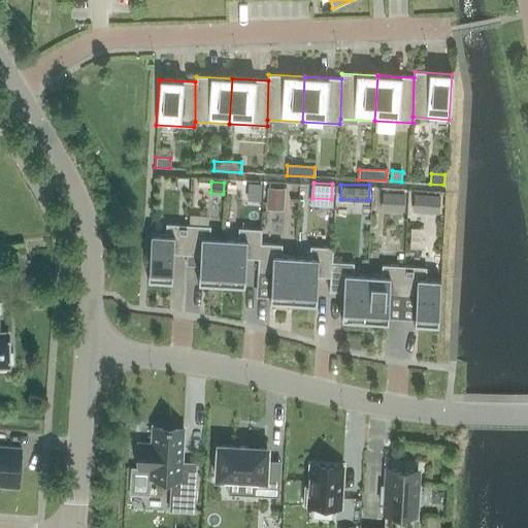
[(284,189),(267,188),(266,209),(283,210),(284,189)]
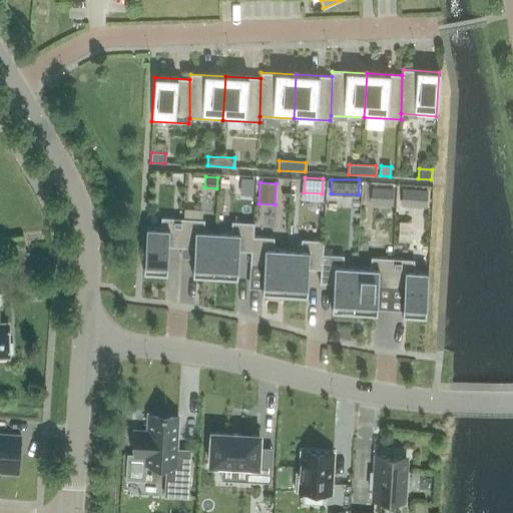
[(392,189),(372,187),(371,204),(391,205),(392,189)]
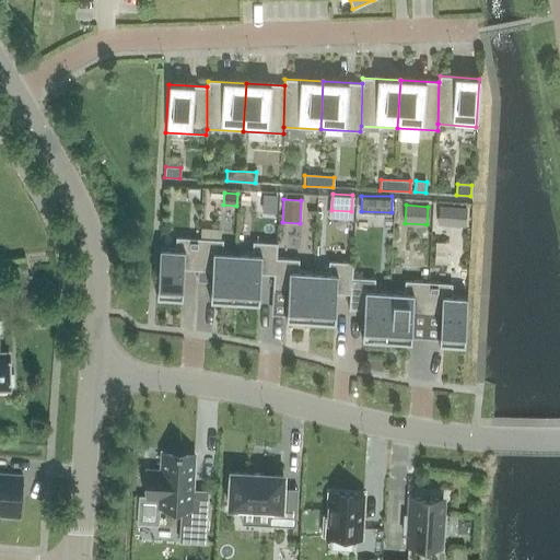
[(451,226),(465,228),(466,208),(452,208),(451,226)]
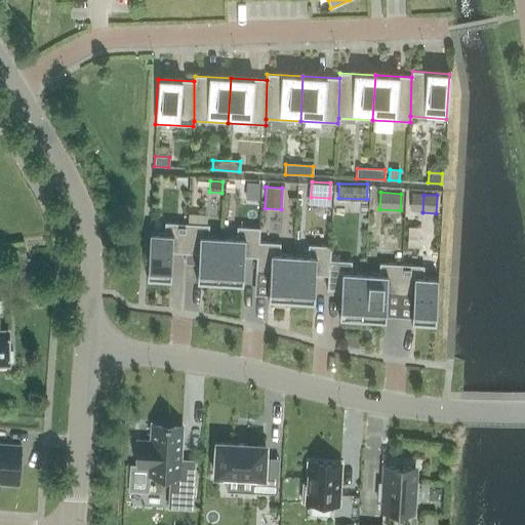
[(185,253),(187,224),(164,223),(164,234),(149,233),(147,279),(170,280),(172,252),(185,253)]
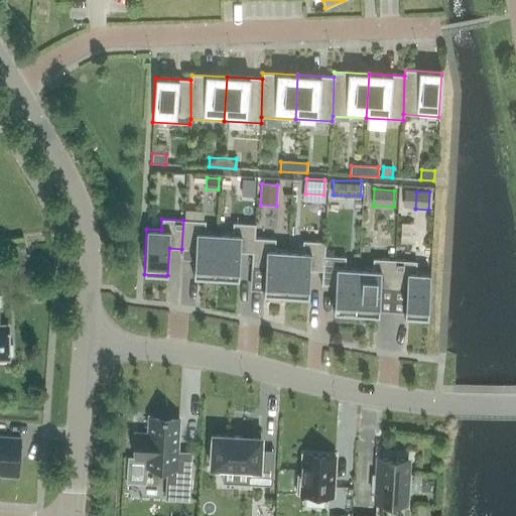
[(206,222),(183,220),(181,249),(195,250),(192,277),(216,278),(218,234),(205,233),(206,222)]
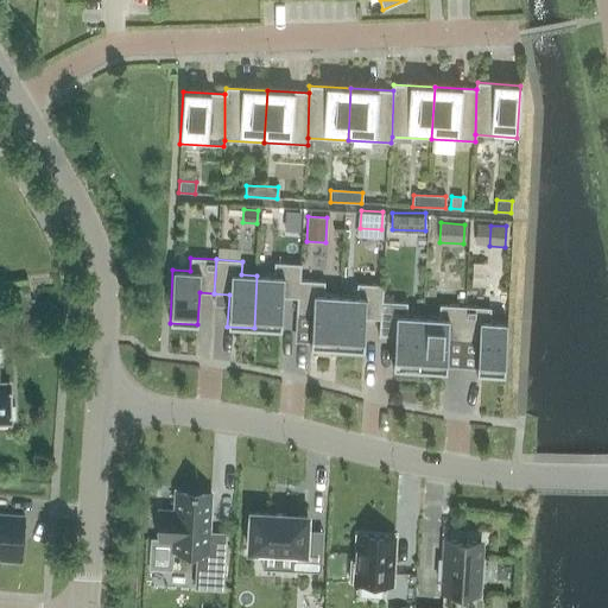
[(297,298),(299,280),(301,265),(274,263),(273,277),(257,276),(254,328),(280,330),(283,298),(297,298)]
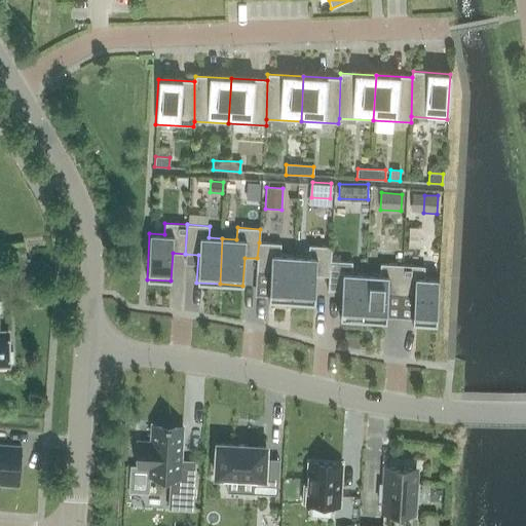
[(259,242),(257,258),(256,272),(270,273),(268,301),(291,302),(294,257),(280,256),(280,245),(259,242)]
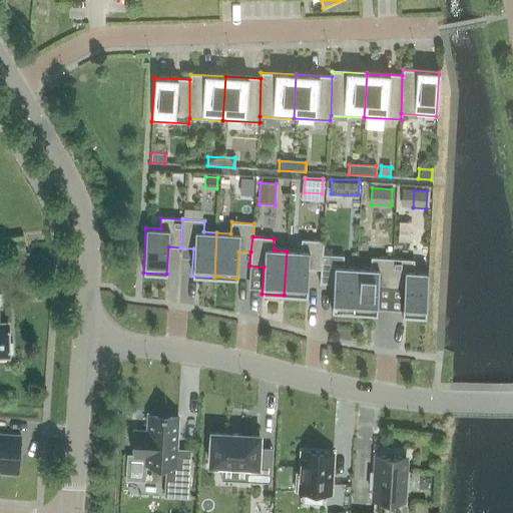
[(320,270),(323,254),(324,241),(301,239),(300,251),(287,250),(284,295),(307,296),(308,270),(320,270)]
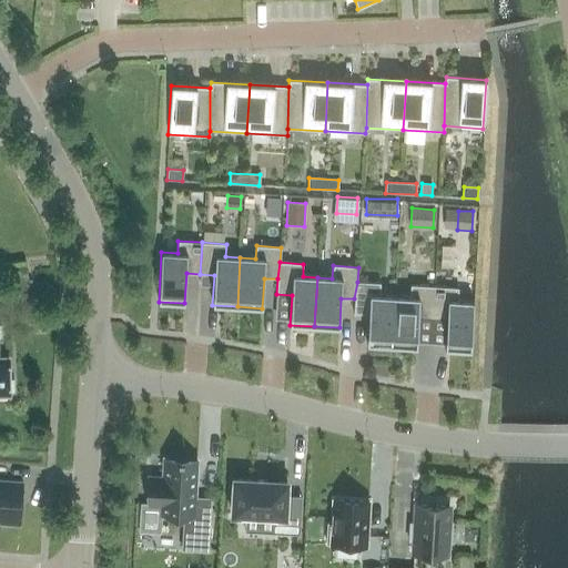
[(357,282),(354,298),(353,314),(368,315),(366,344),(392,346),(394,296),(379,296),(381,283),(357,282)]
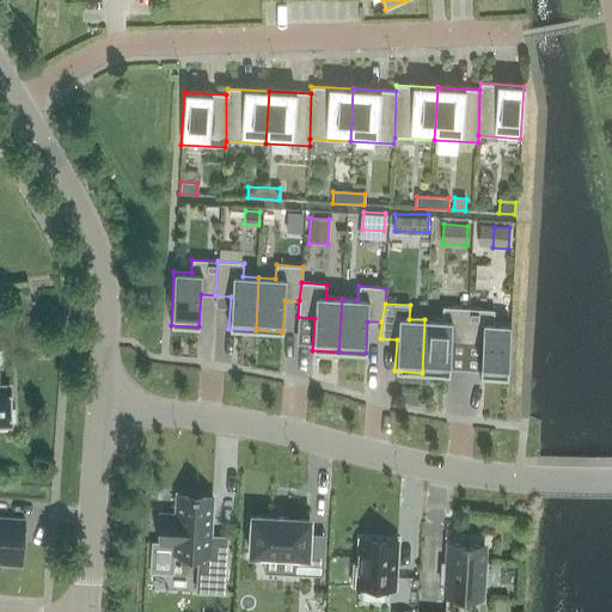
[(424,319),(422,373),(448,374),(451,342),(466,343),(467,308),(442,307),(441,320),(424,319)]
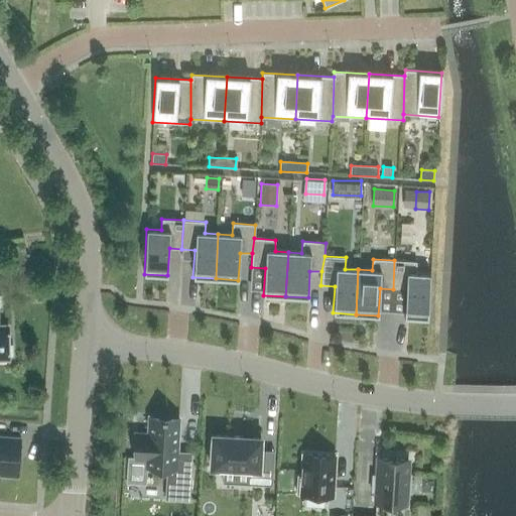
[(394,260),(393,289),(405,290),(404,317),(427,318),(430,274),(415,273),(416,262),(394,260)]
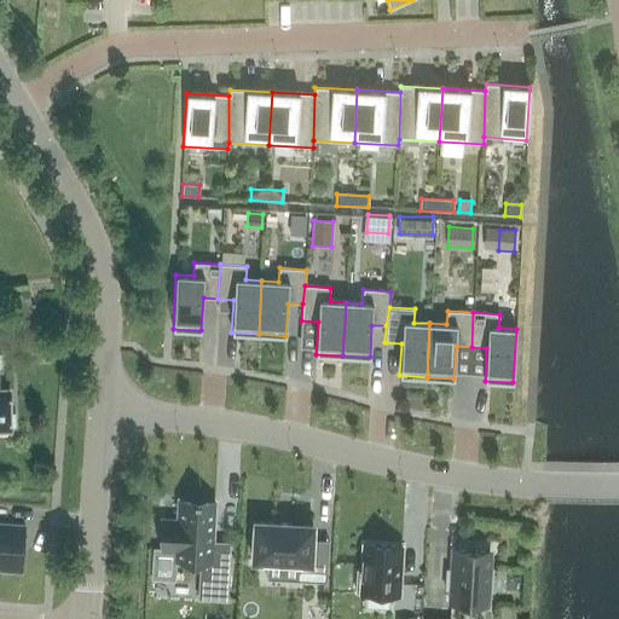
[(175,551),(174,561),(210,562),(214,502),(178,501),(177,520),(162,520),(161,550),(175,551)]
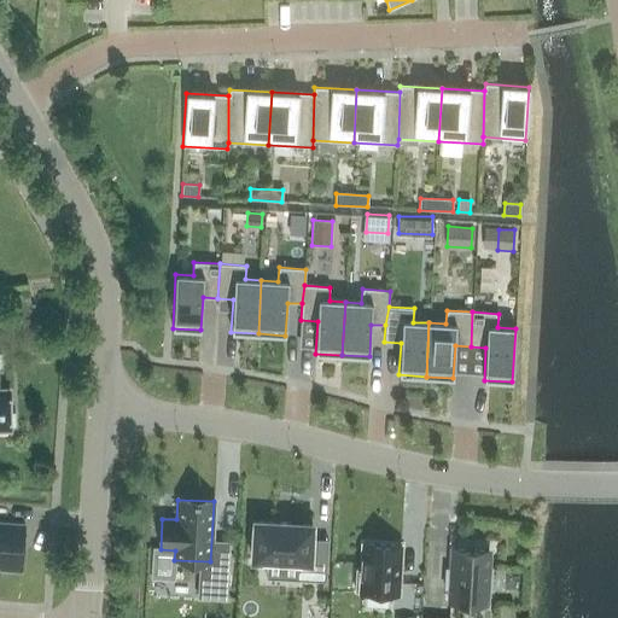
[(312,525),(254,522),(252,560),(298,563),(297,581),(325,582),(327,548),(310,547),(312,525)]
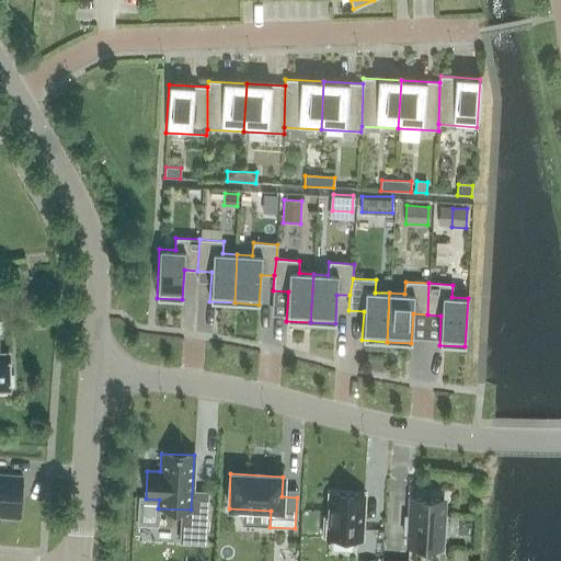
[(0,517),(19,519),(22,477),(0,474),(0,517)]
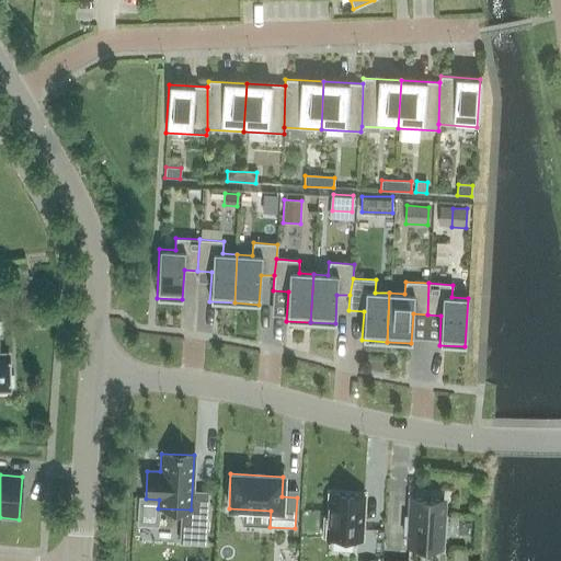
[(323,517),(322,537),(362,540),(364,495),(329,493),(328,517),(323,517)]
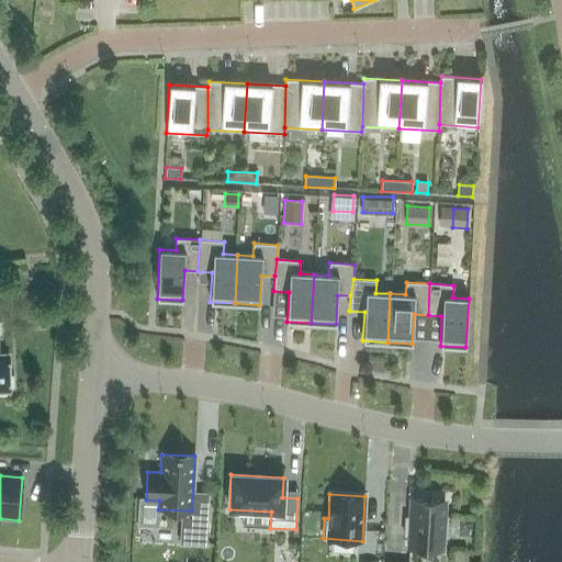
[(412,499),(411,518),(405,518),(404,536),(409,536),(408,548),(441,550),(442,535),(446,535),(447,517),(444,517),(445,502),(412,499)]
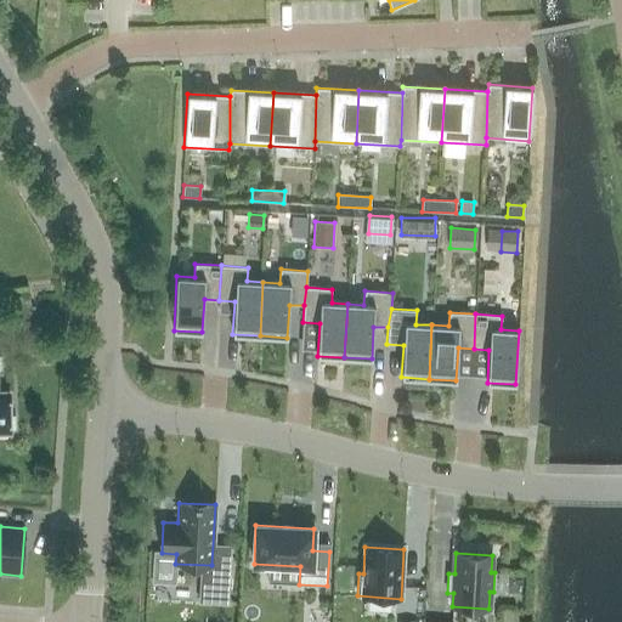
[(211,571),(209,603),(227,604),(228,572),(211,571)]
